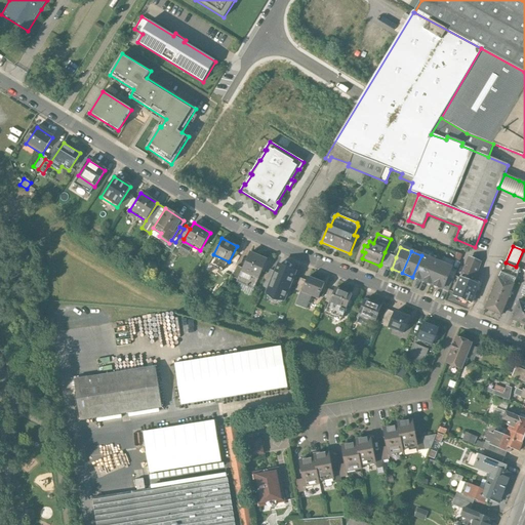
[(269,260),(249,252),(242,269),(236,282),(239,283),(253,289),(263,269),(265,270),(269,260)]
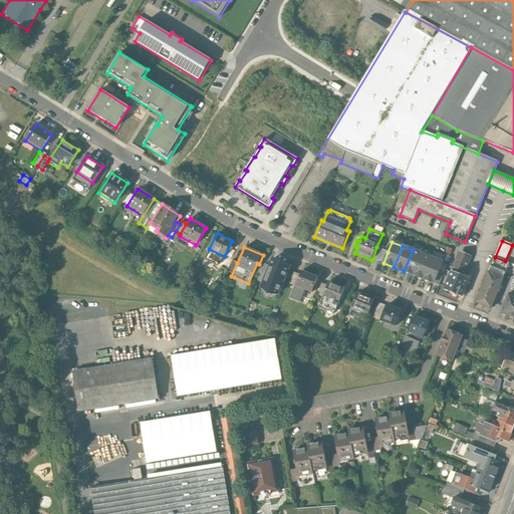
[(376,247),(372,259),(377,261),(382,250),(376,247)]
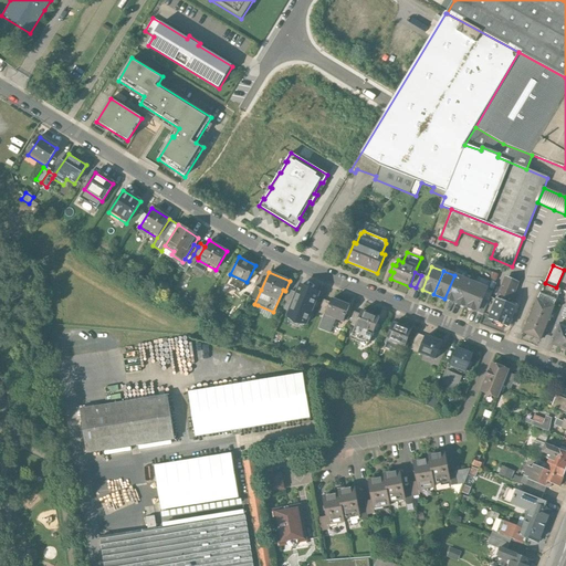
[(421,275),(416,287),(422,290),(427,278),(421,275)]
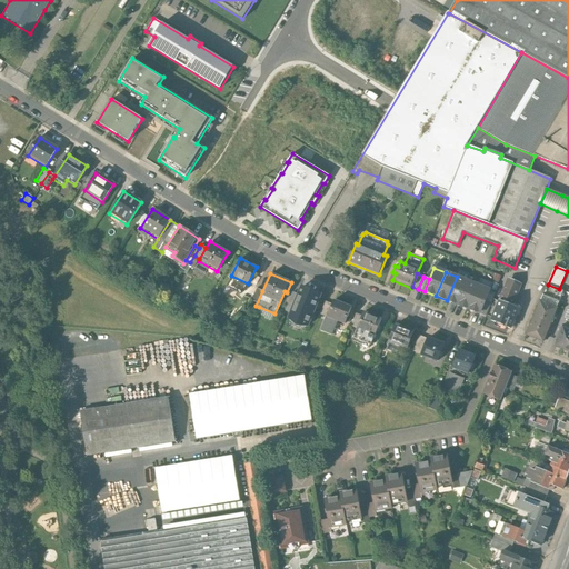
[(467,281),(457,277),(447,300),(458,305),(467,281)]
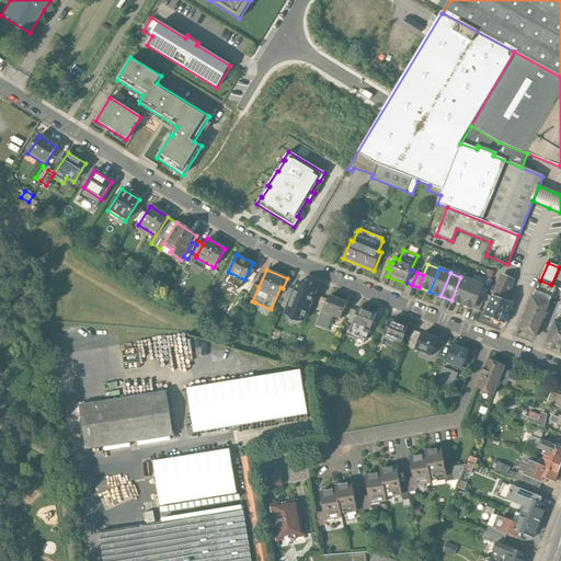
[(462,305),(471,282),(460,277),(451,300),(462,305)]
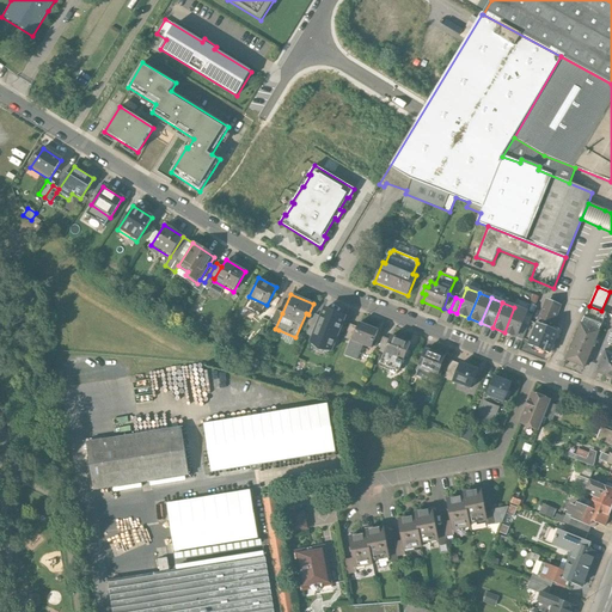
[(546,303),(528,344),(549,353),(552,344),(556,346),(558,341),(555,340),(558,332),(551,330),(560,308),(546,303)]
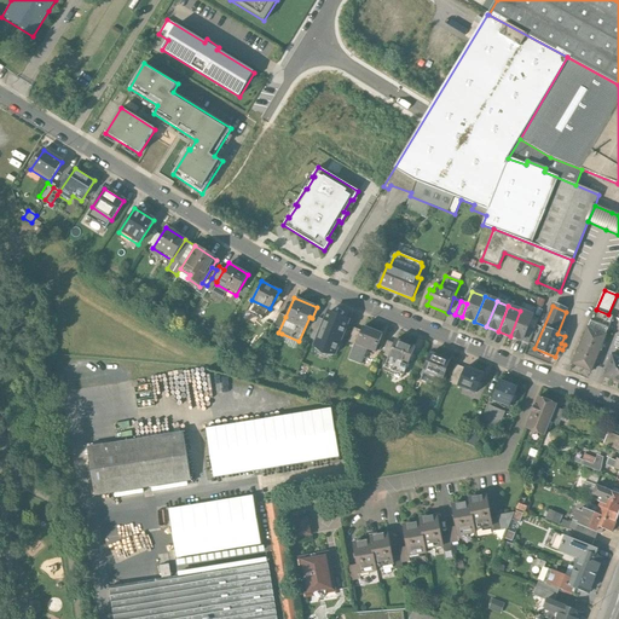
[(273,327),(279,313),(270,308),(262,322),(273,327)]
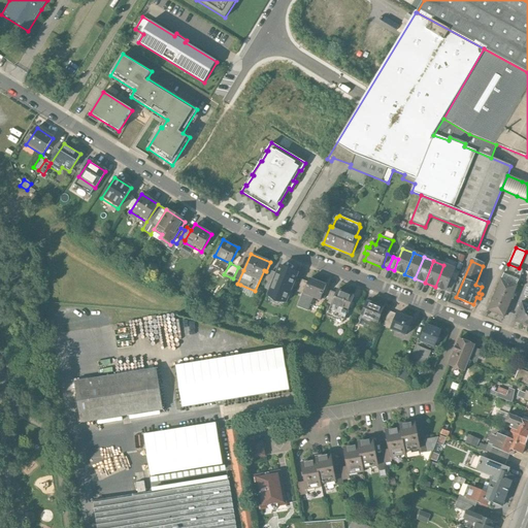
[(508,264),(502,279),(517,286),(523,270),(519,268),(508,264)]
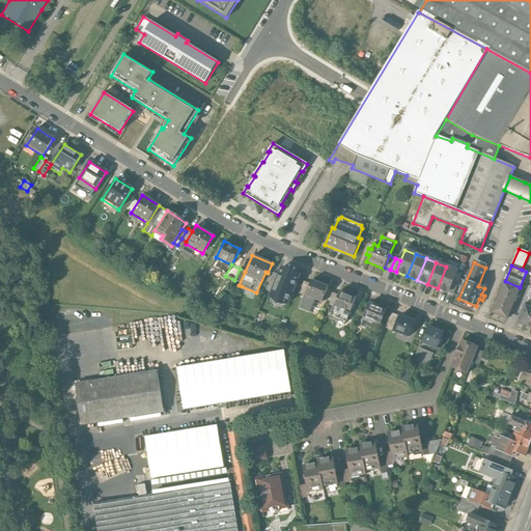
[(457,271),(446,267),(438,288),(448,292),(452,281),(457,271)]
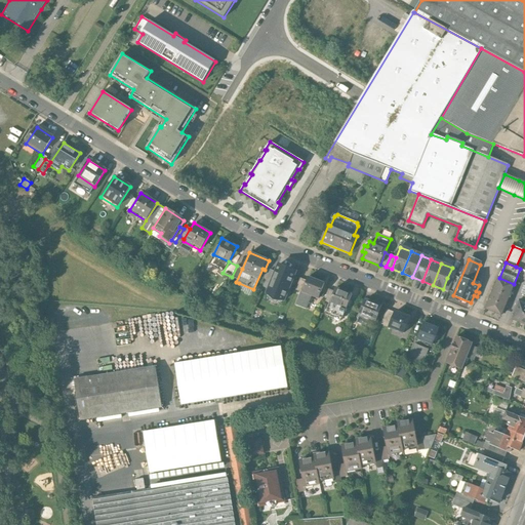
[(236,282),(242,269),(237,266),(232,277),(229,284),(234,286),(236,282)]
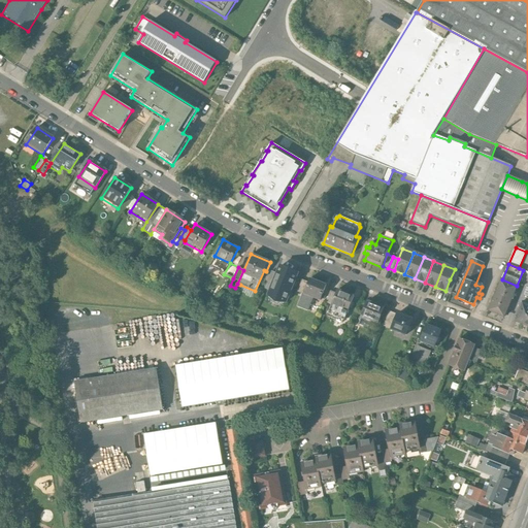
[(297,273),(279,267),(276,274),(273,283),(291,290),(297,273)]
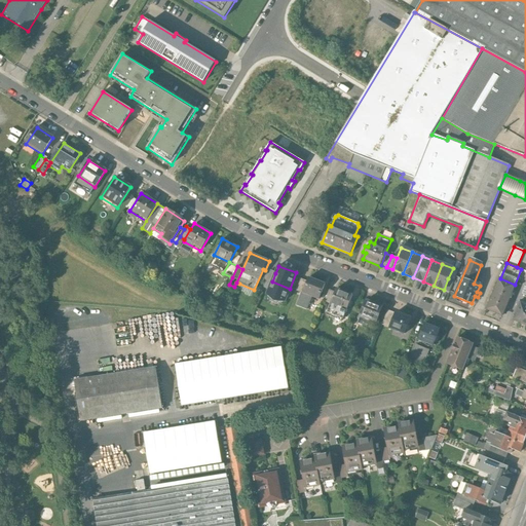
[(272,282),(275,273),(270,270),(265,284),(271,286),(272,282)]
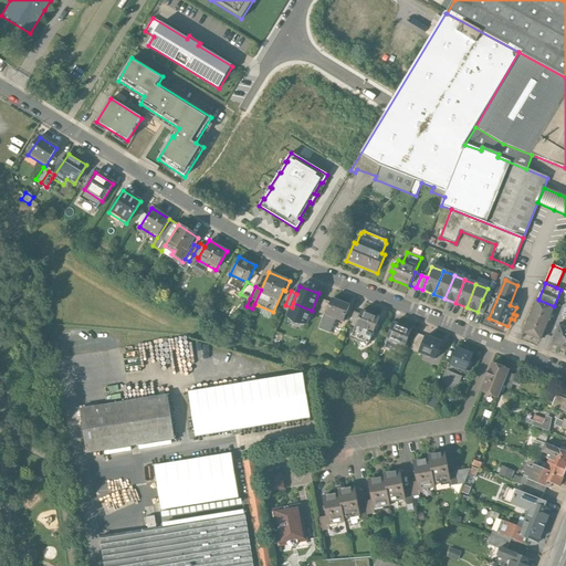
[(349,306),(333,300),(331,303),(326,314),(324,314),(323,315),(317,331),(331,335),(335,322),(343,325),(349,306)]
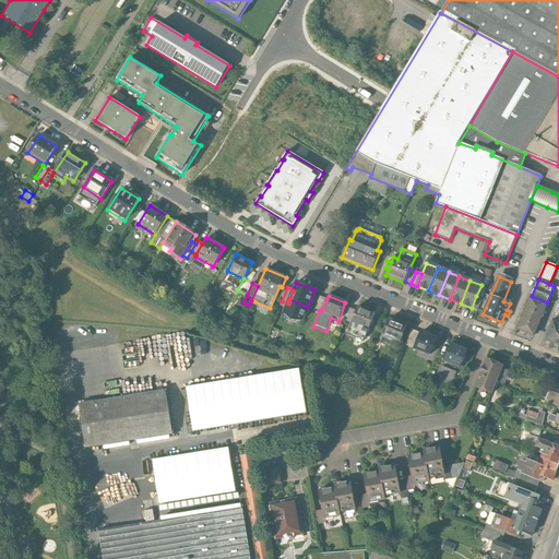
[(322,310),(326,299),(319,296),(313,309),(319,311),(320,310),(322,310)]
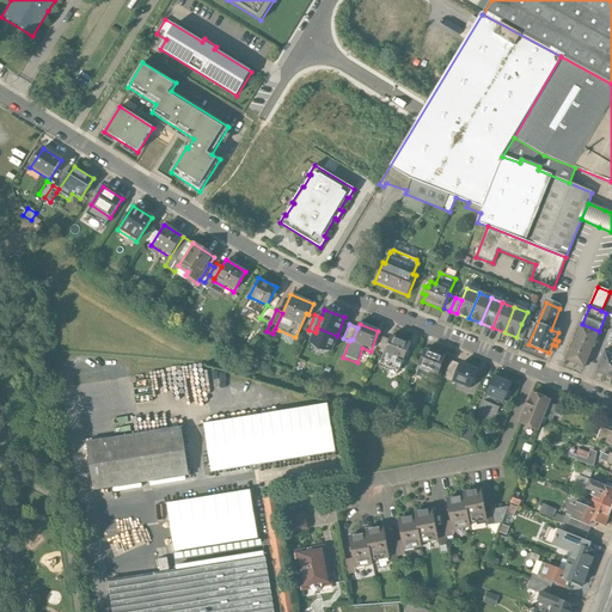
[(521,324),(516,337),(524,341),(528,328),(521,324)]
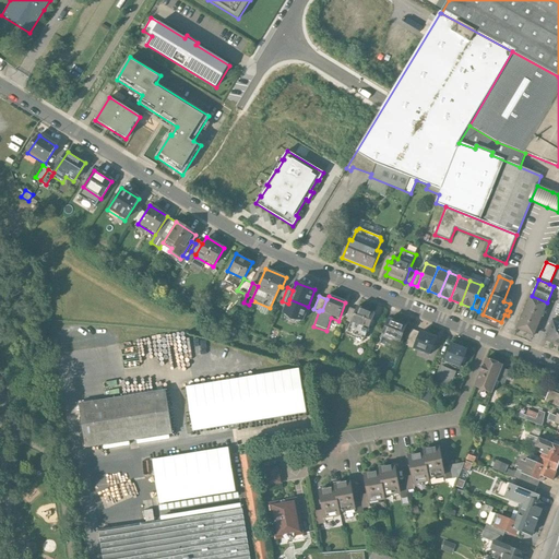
[(532,296),(518,329),(533,335),(547,302),(532,296)]
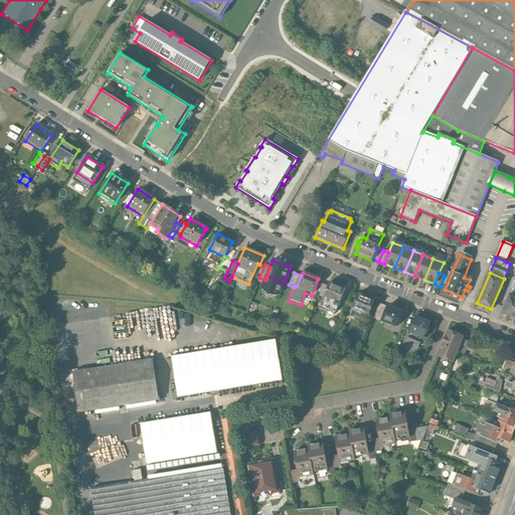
[(248,284),(234,278),(231,285),(238,288),(240,290),(243,291),(245,290),(248,284)]
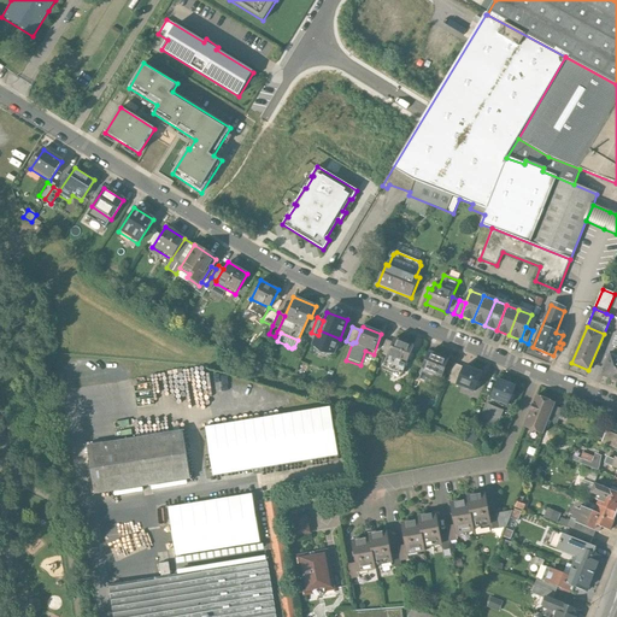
[(415,346),(394,339),(393,342),(388,357),(383,369),(403,376),(415,346)]
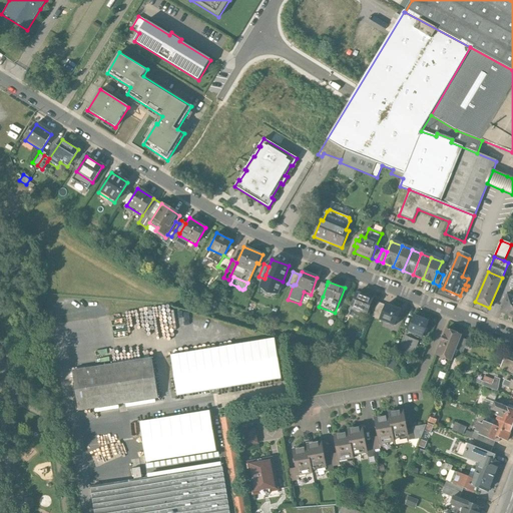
[(323,297),(327,285),(321,283),(317,295),(323,297)]
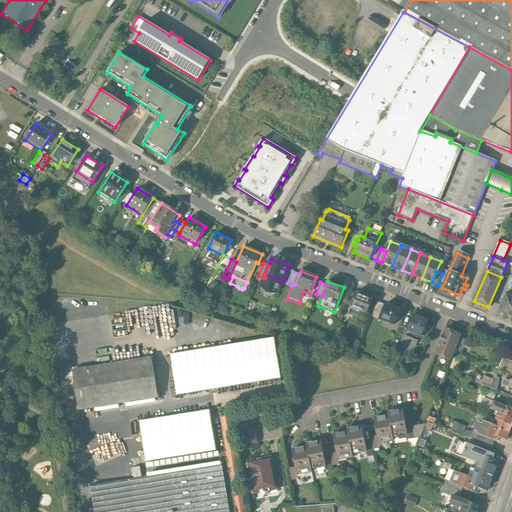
[(353,303),(356,295),(350,293),(347,300),(353,303)]
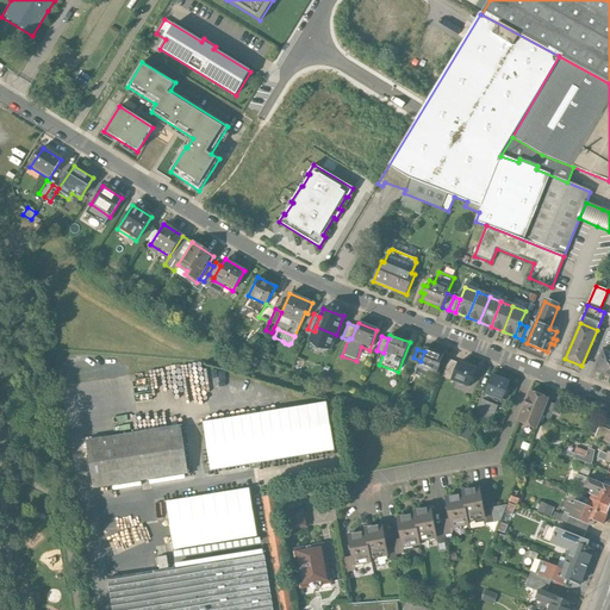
[(435,354),(424,349),(424,352),(421,361),(417,368),(435,375),(443,354),(436,350),(435,354)]
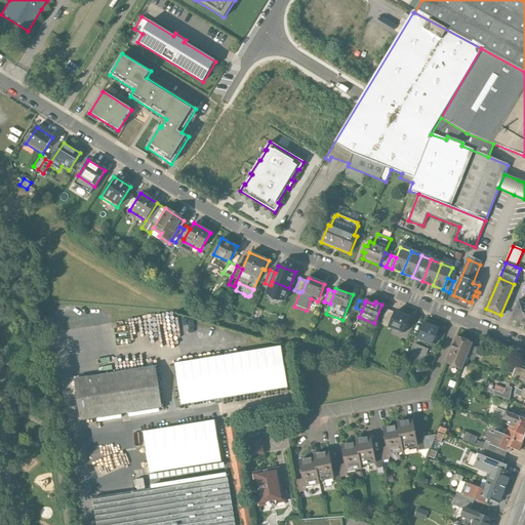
[(524,305),(520,303),(513,320),(524,324),(524,305)]
